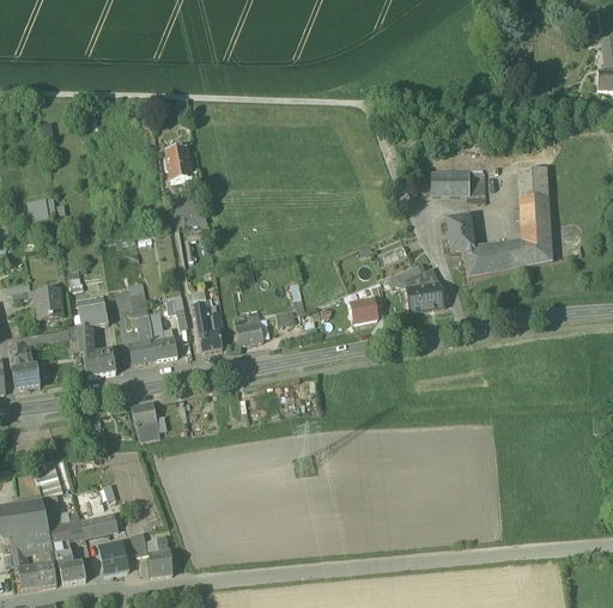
[(606,73),(612,73),(612,36),(601,38),(606,73)]
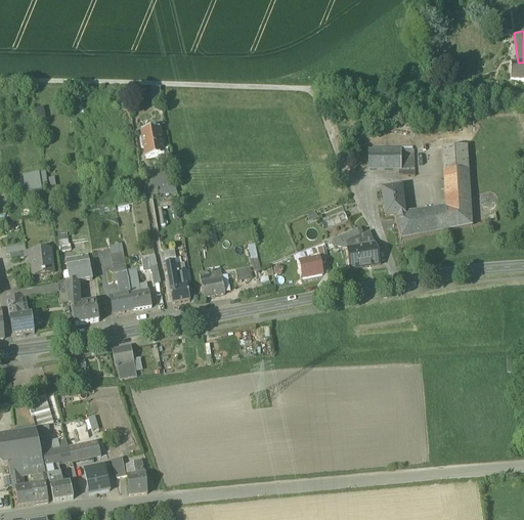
[(510,80),(523,80),(523,62),(518,62),(511,62),(510,80)]
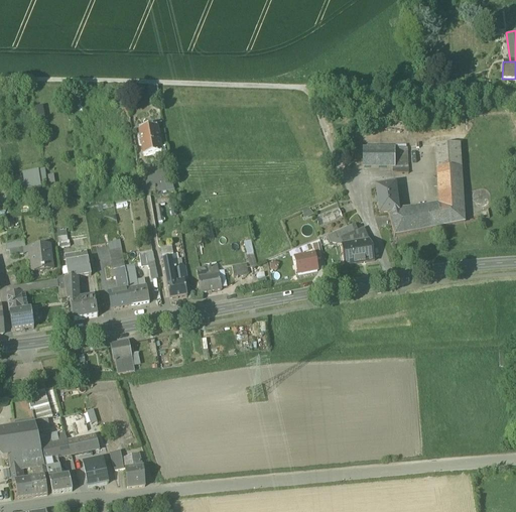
[(161,102),(160,92),(150,92),(150,102),(161,102)]
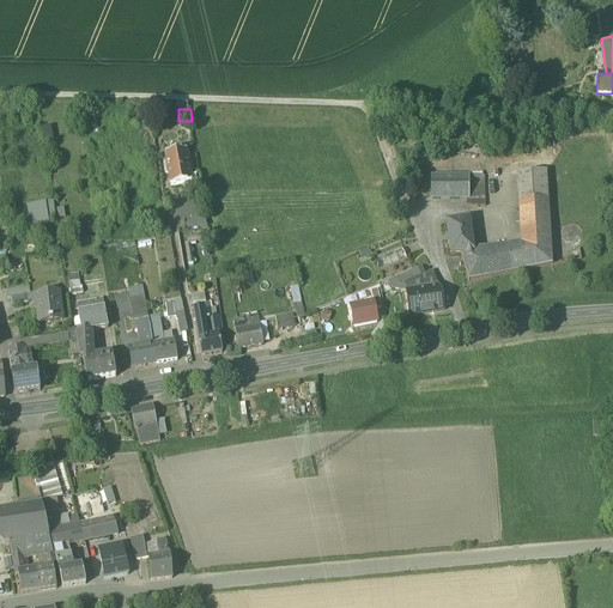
[(50,123),(41,126),(44,141),(54,140),(50,123)]
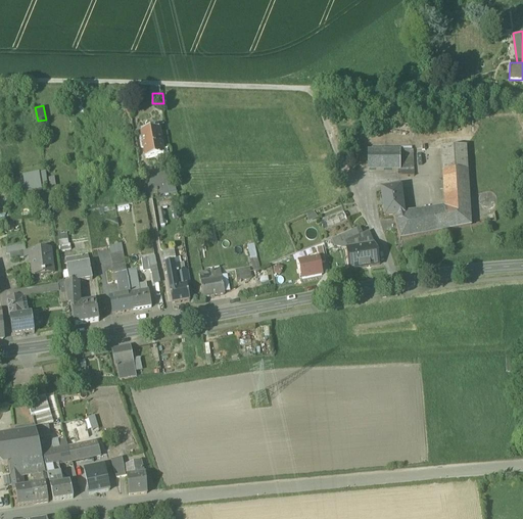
[(144,146),(145,157),(155,156),(156,157),(163,155),(164,154),(163,149),(162,149),(158,127),(149,128),(149,123),(141,125),(141,130),(142,137),(139,138),(141,147),(144,146)]
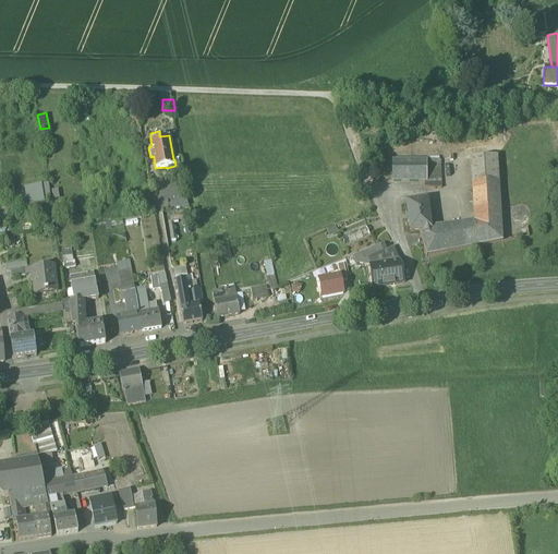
[(471,154),(473,180),(498,177),(497,151),(471,154)]
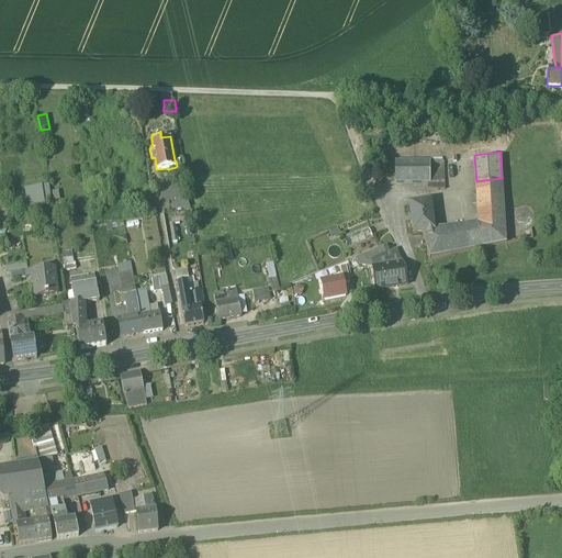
[(395,178),(427,178),(430,178),(430,156),(395,157),(395,178)]
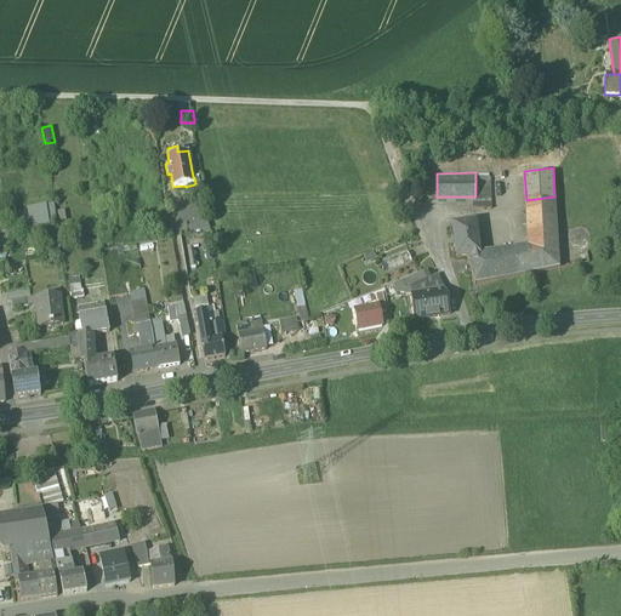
[(490,172),(476,172),(476,197),(472,197),(472,205),(491,205),(490,172)]
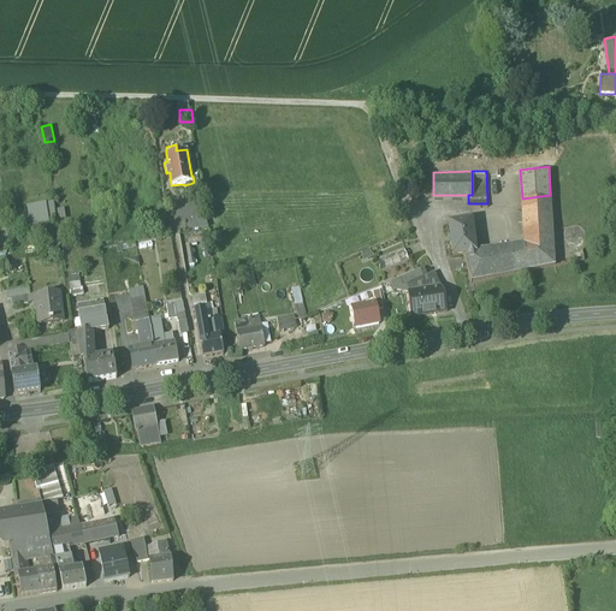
[(184,185),(185,195),(195,194),(193,183),(184,185)]
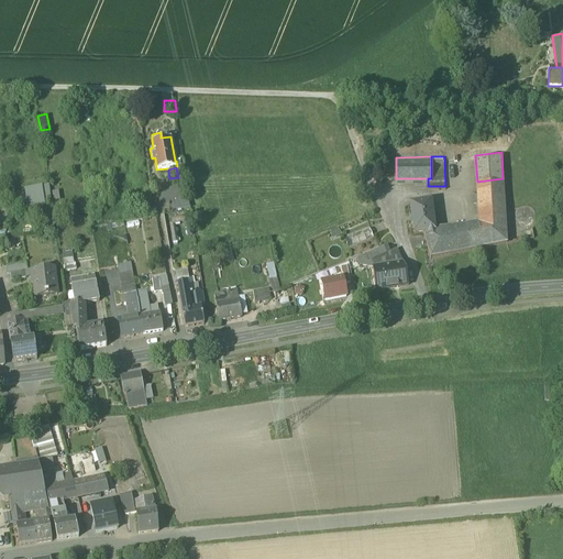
[(505,207),(503,178),(477,182),(479,221),(434,227),(434,228),(424,229),(431,253),(431,255),(507,239),(505,207)]
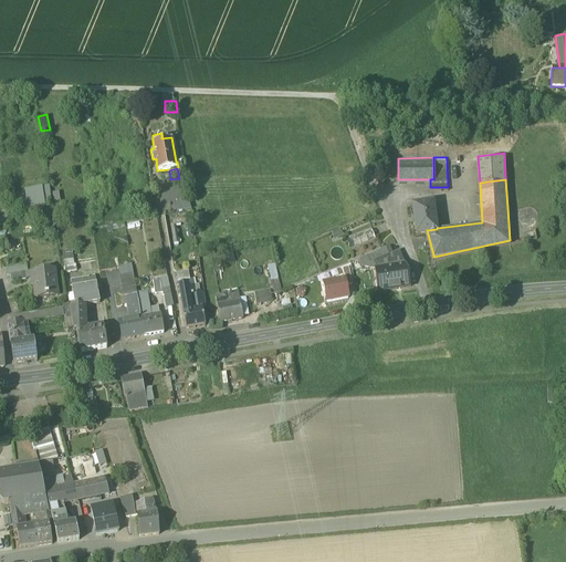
[(45,206),(45,203),(42,186),(24,189),(28,209),(45,206)]
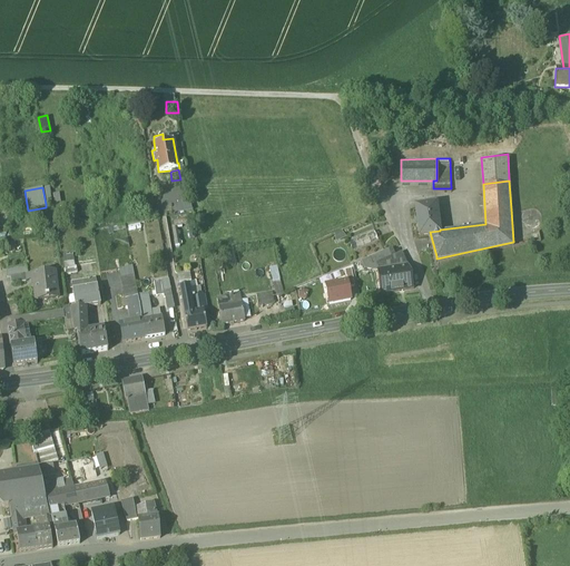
[(177,201),(179,212),(193,210),(190,197),(177,201)]
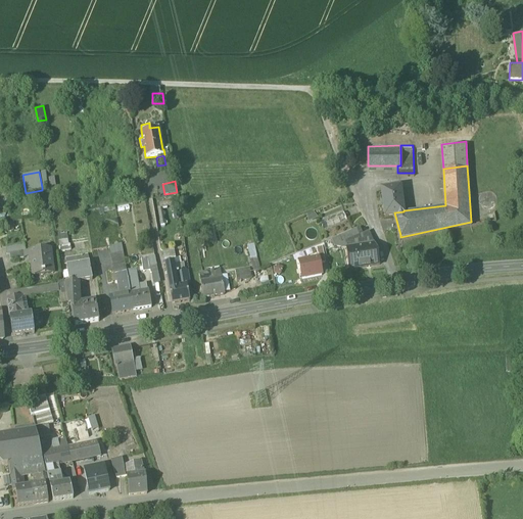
[(384,203),(385,214),(394,213),(403,211),(403,210),(400,184),(382,186),(383,196),(382,196),(383,203),(384,203)]
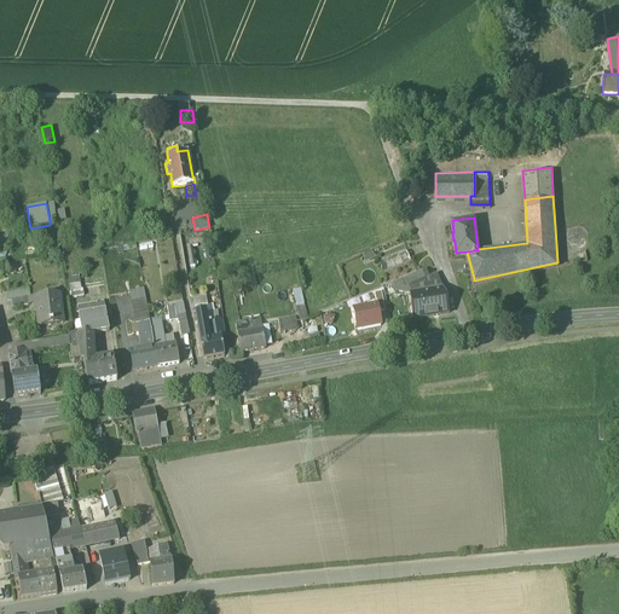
[(51,238),(46,247),(56,253),(62,244),(51,238)]
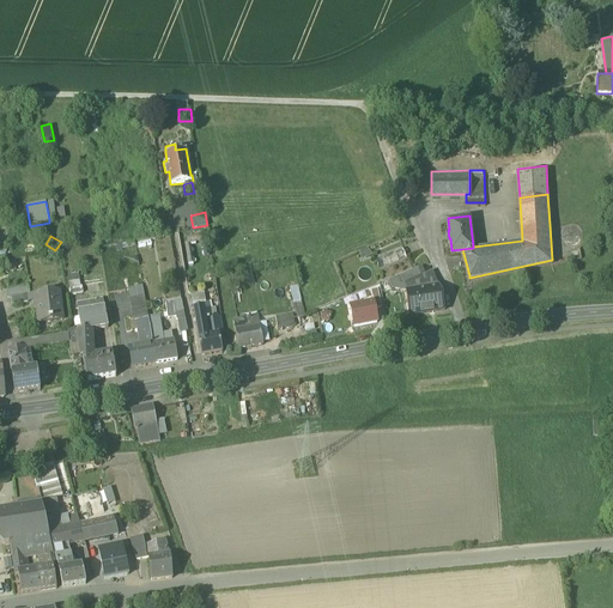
[(375,255),(378,266),(407,254),(402,243),(375,255)]
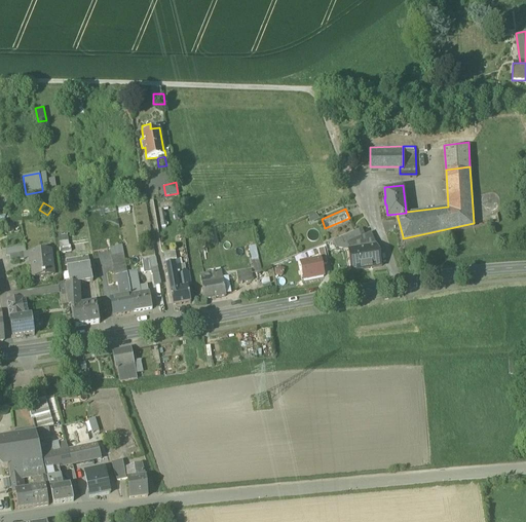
[(312,219),(320,216),(316,210),(309,213),(312,219)]
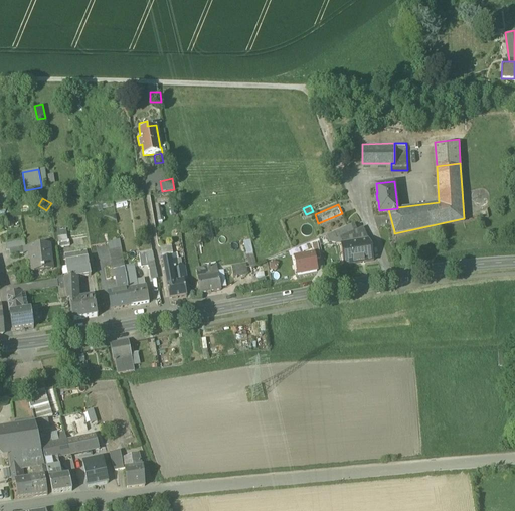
[(5,218),(6,227),(13,226),(12,217),(5,218)]
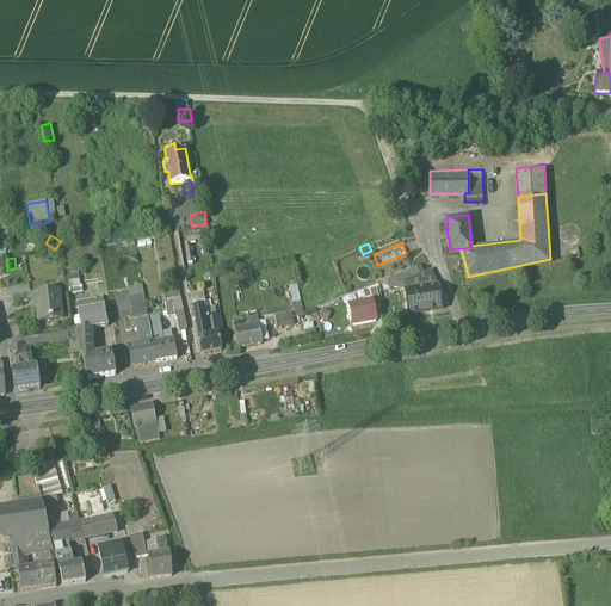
[(418,263),(396,272),(400,280),(403,279),(403,278),(421,271),(420,270),(418,263)]
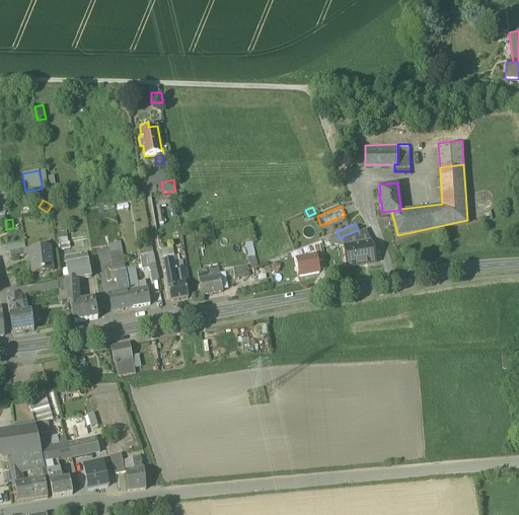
[(343,237),(344,243),(372,238),(371,238),(366,226),(357,229),(358,230),(343,236),(343,237)]
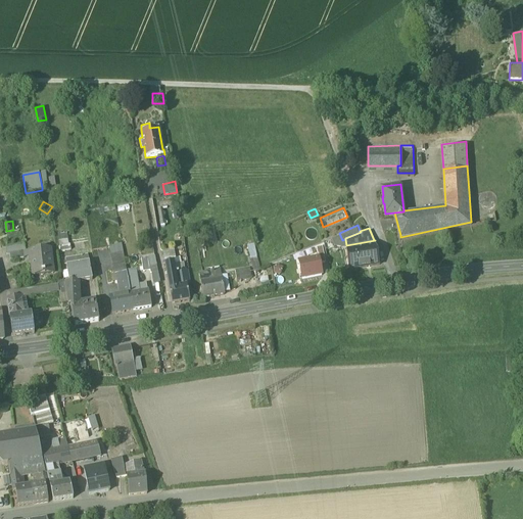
[(56,232),(58,243),(68,242),(66,231),(56,232)]
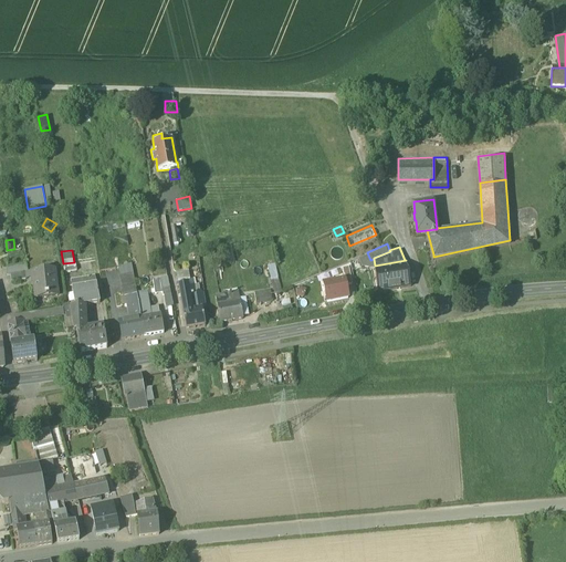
[(362,263),(370,260),(367,252),(358,256),(362,263)]
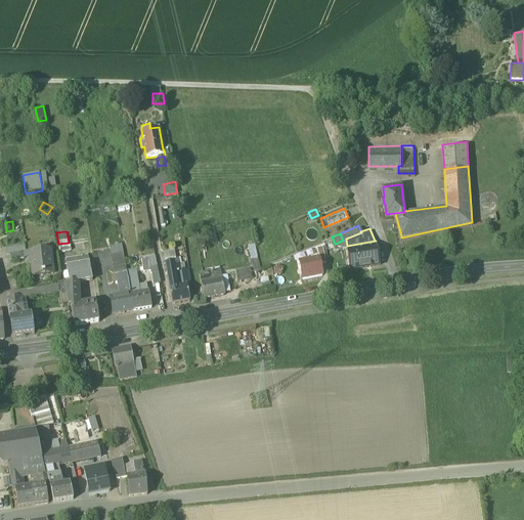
[(347,246),(350,266),(380,262),(378,248),(376,241),(347,246)]
